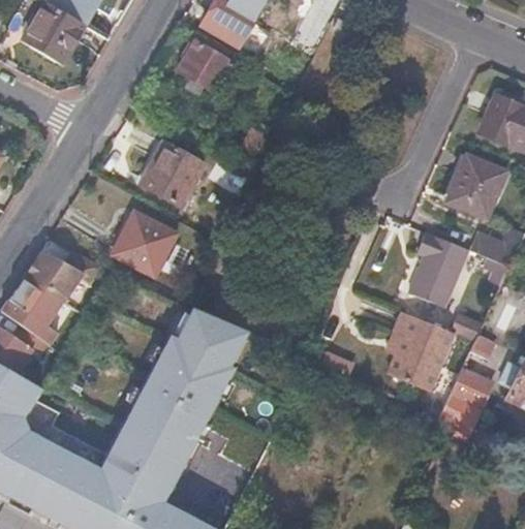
[(88,23),(49,0),(48,0),(26,40),(58,60),(69,57),(88,23)]
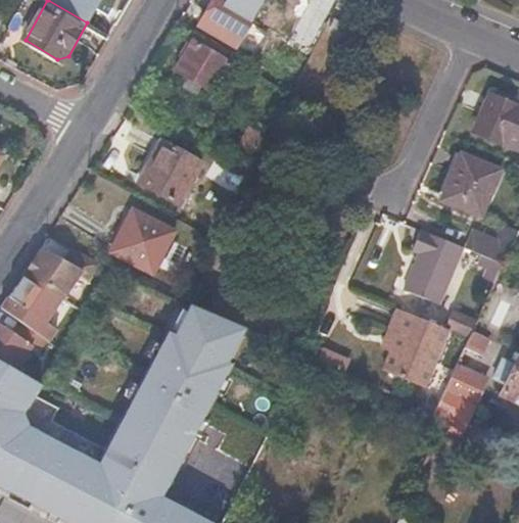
[(48,0),(87,22),(99,0),(48,0)]
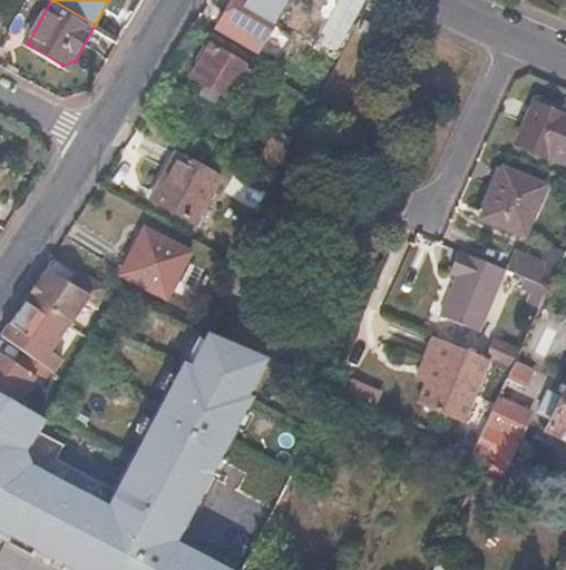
[(284,8),(271,0),(238,0),(223,27),(261,49),(284,8)]
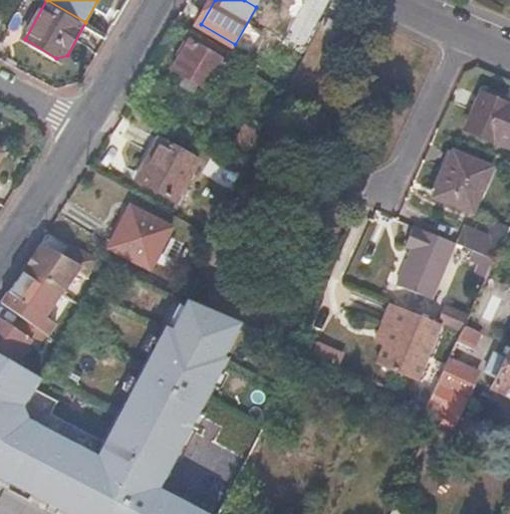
[(343,30),(329,24),(325,33),(338,40),(343,30)]
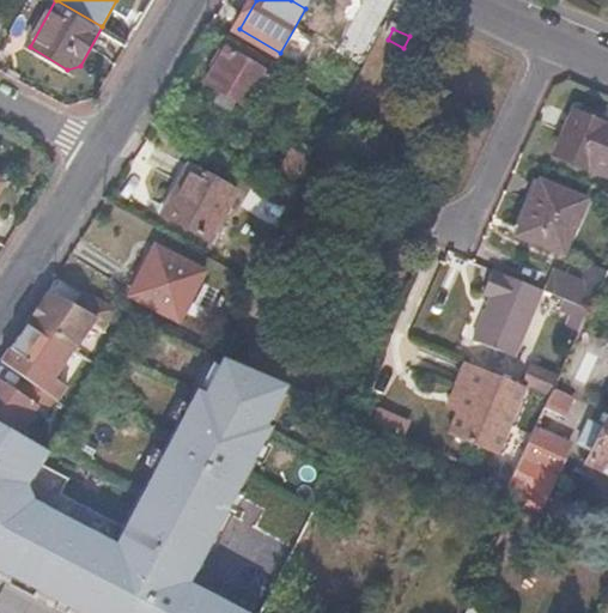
[(272,73),(229,48),(210,82),(253,105),(272,73)]
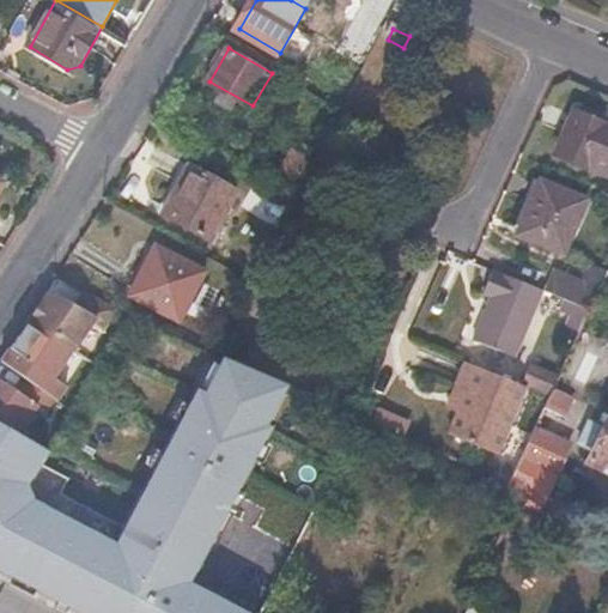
[(607,125),(577,111),(557,153),(607,175),(607,125)]
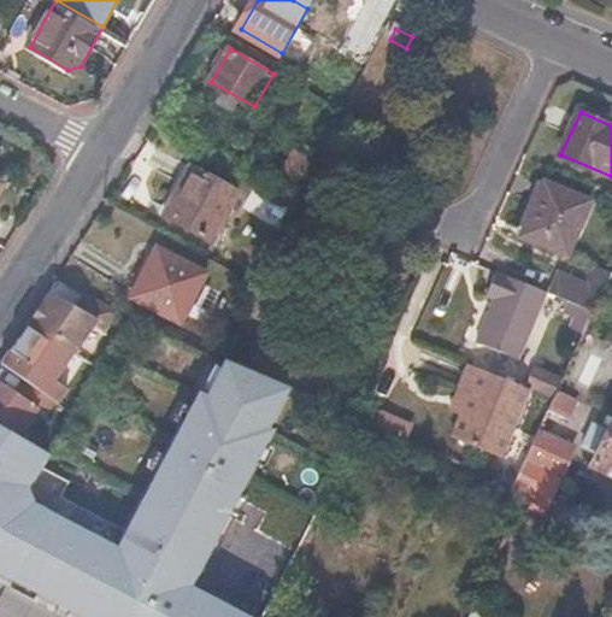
[(312,158),(299,151),(282,182),(295,189),(312,158)]
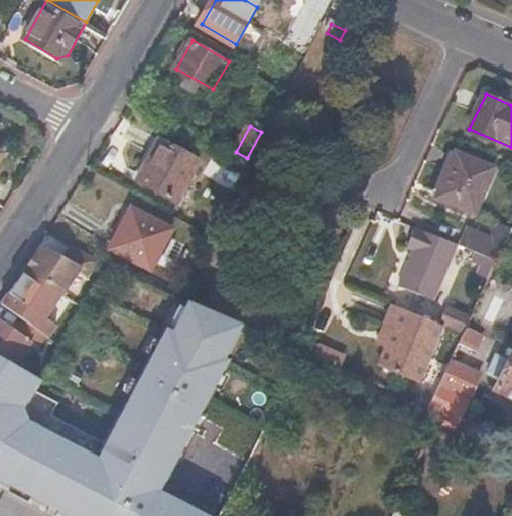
[(202,160),(161,137),(137,178),(178,202),(202,160)]
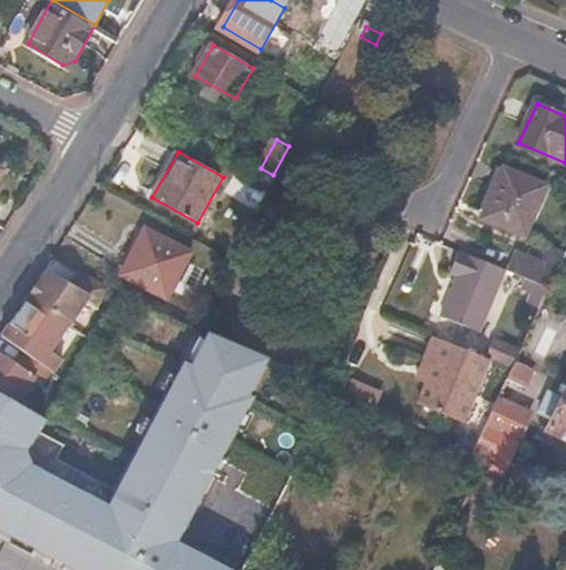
[(552,186),(508,168),(486,218),(529,237),(552,186)]
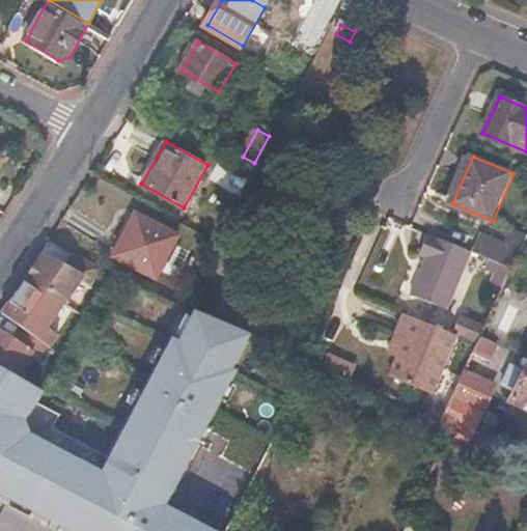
[(177,235),(134,213),(111,254),(155,277),(177,235)]
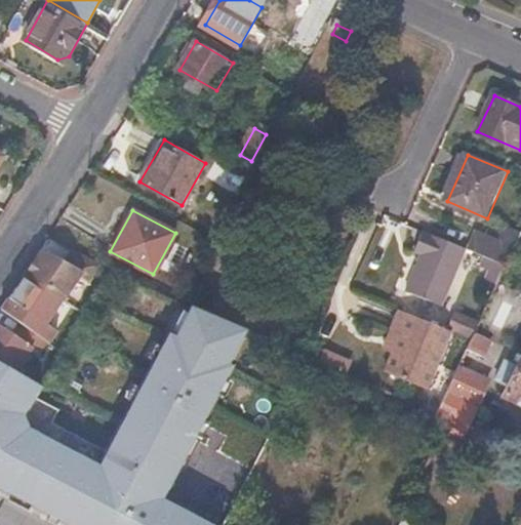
[(520,233),(509,228),(504,240),(515,245),(516,242),(520,235),(520,233)]
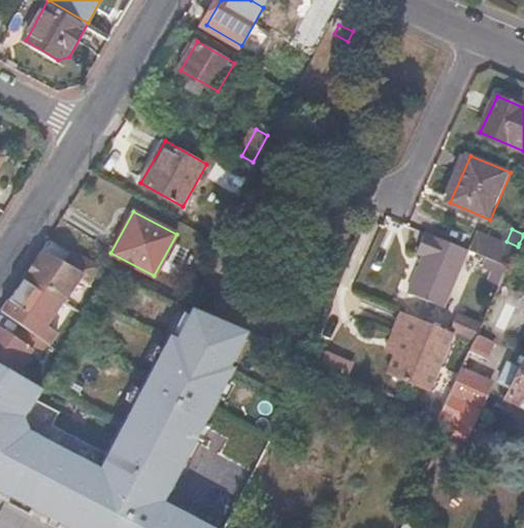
[(417,254),(424,257),(408,292),(444,306),(468,250),(426,232),(417,254)]
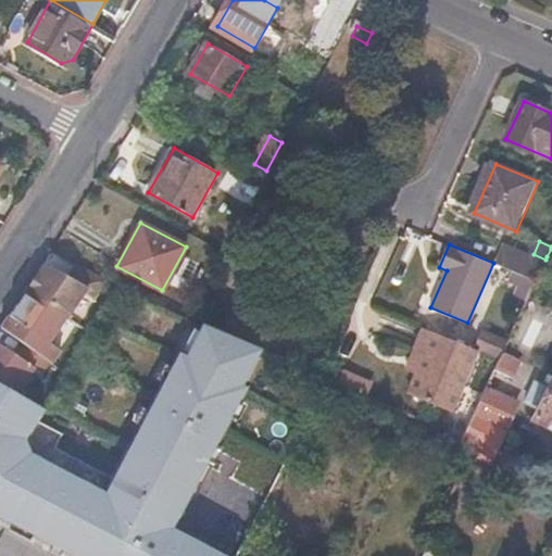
[(504,244),(496,264),(536,281),(546,260),(534,254),(532,256),(504,244)]
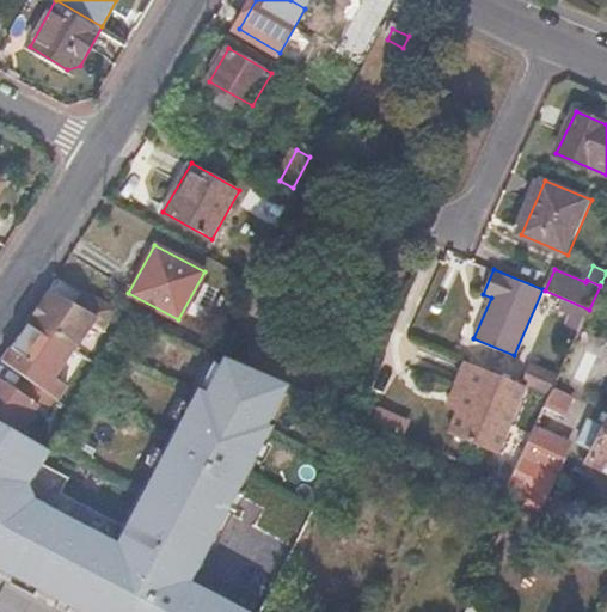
[(50,349),(55,352),(36,383),(68,403),(111,335),(73,312),(50,349)]
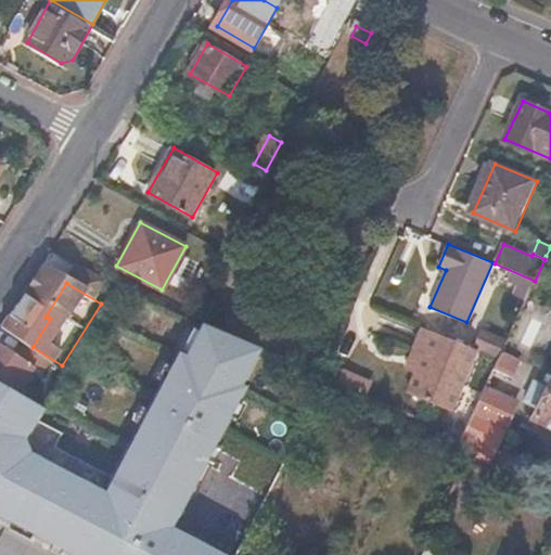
[(0,514),(65,549),(76,554),(169,554),(178,538),(170,533),(174,527),(245,385),(241,384),(258,348),(202,323),(187,356),(179,351),(128,450),(136,454),(123,481),(56,448),(69,424),(49,411),(0,379),(0,514)]
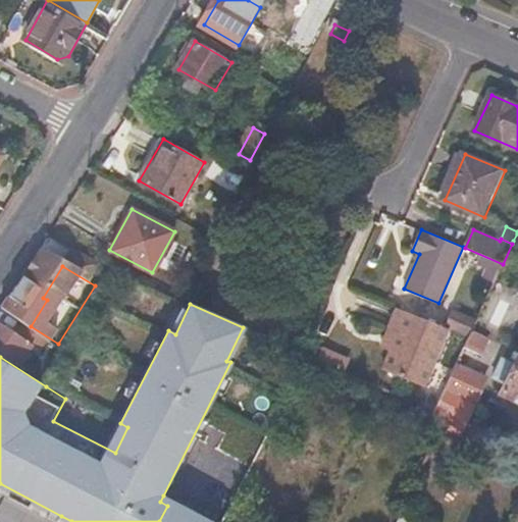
[(393,324),(402,328),(394,346),(384,365),(427,383),(451,328),(447,326),(401,306),(393,324)]
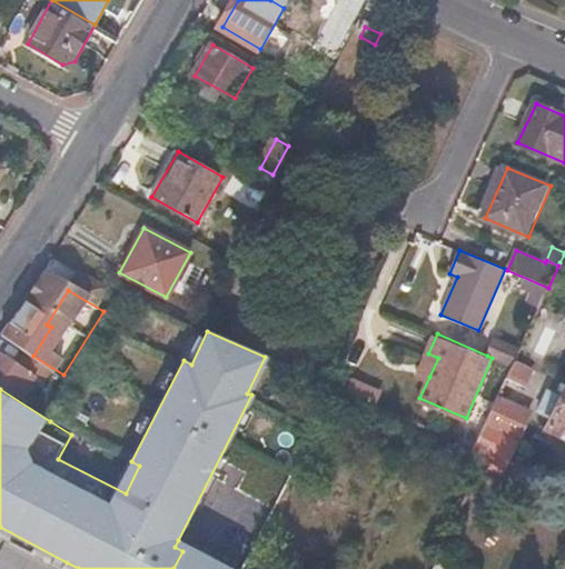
[(521,346),(497,336),(487,356),(492,358),(512,367),(515,359),(521,346)]
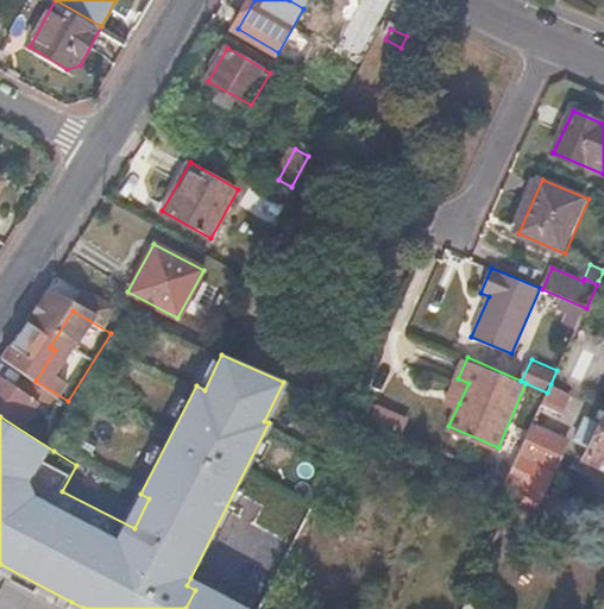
[(469,383),(458,378),(448,399),(459,403),(469,383)]
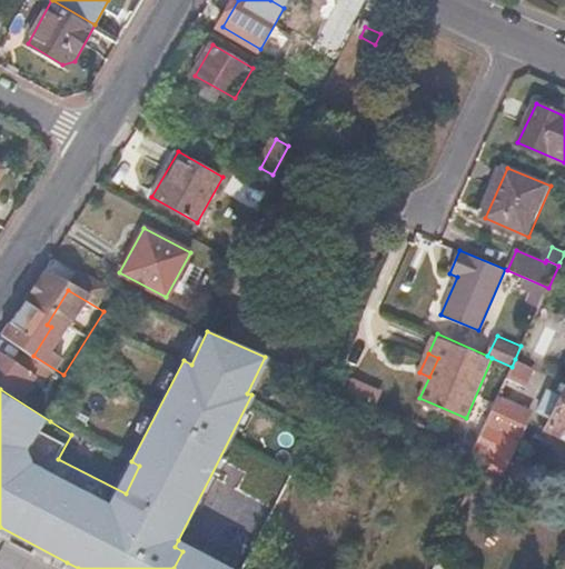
[(515,359),(512,367),(507,376),(535,389),(543,372),(515,359)]
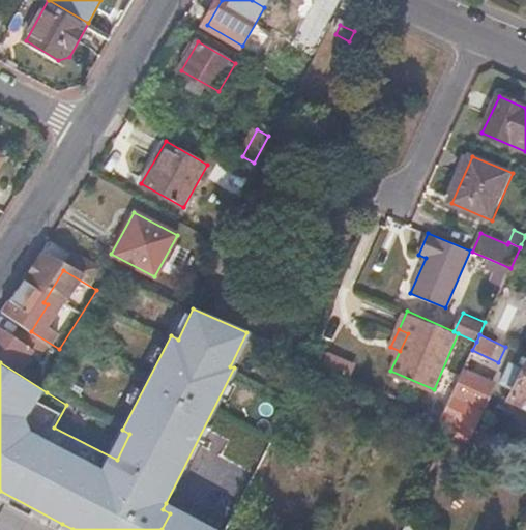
[(6,347),(0,356),(0,362),(47,392),(55,377),(6,347)]
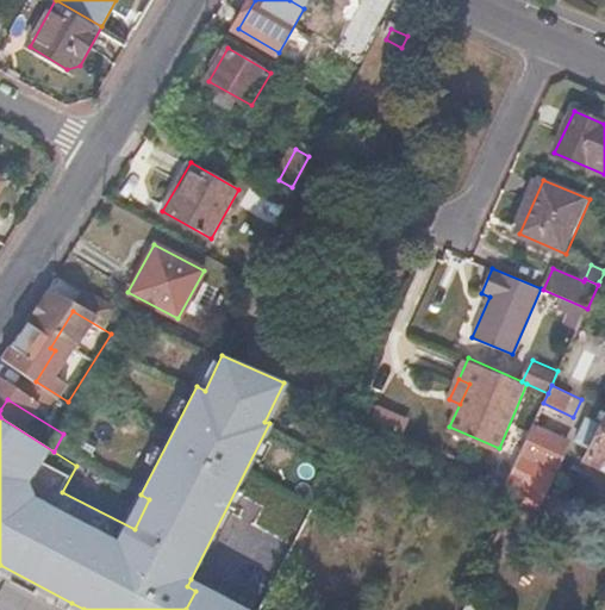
[(588,418),(578,440),(592,446),(586,458),(604,466),(604,419),(602,425),(588,418)]
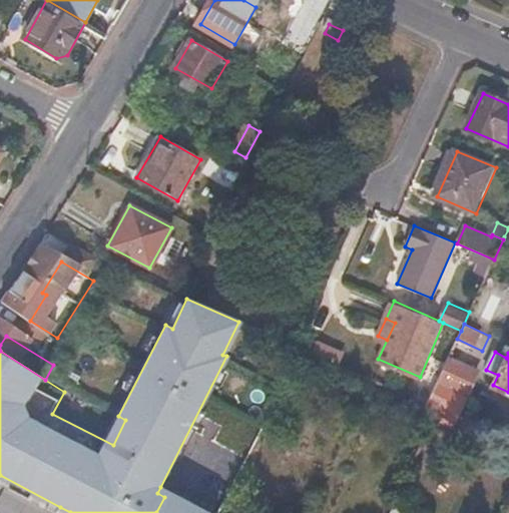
[(478,372),(448,357),(437,381),(468,395),(478,372)]
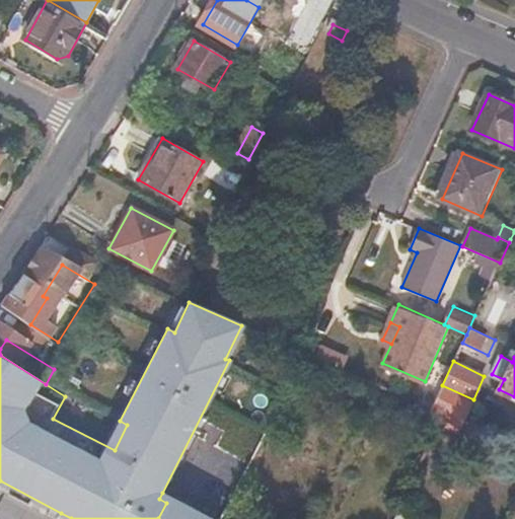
[(473,399),(442,385),(431,409),(442,414),(439,421),(459,430),(473,399)]
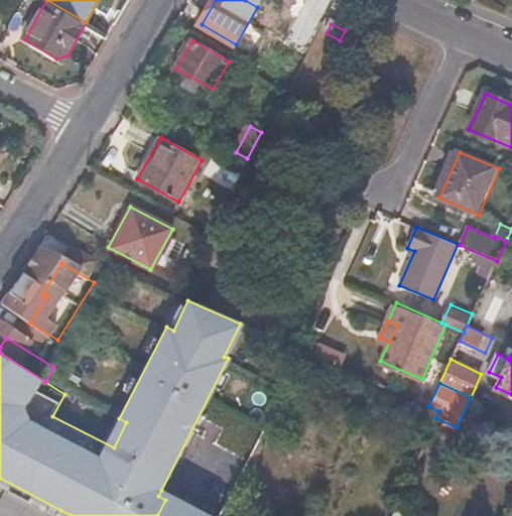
[(158,496),(165,500),(157,515),(212,515),(161,490),(158,496)]
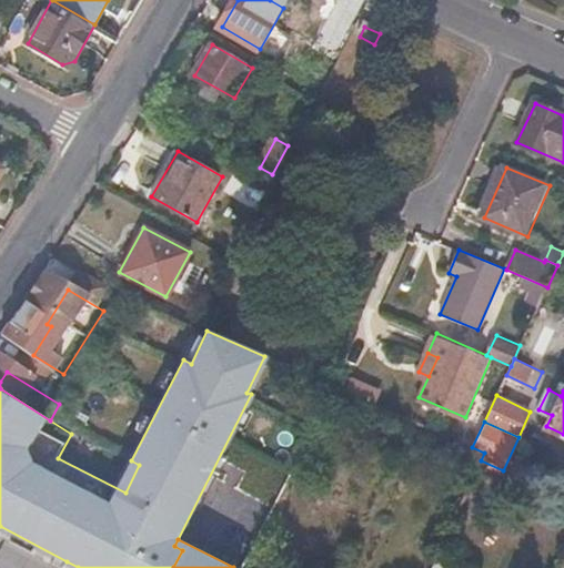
[(453,567),(457,560),(441,553),(433,567),(453,567)]
